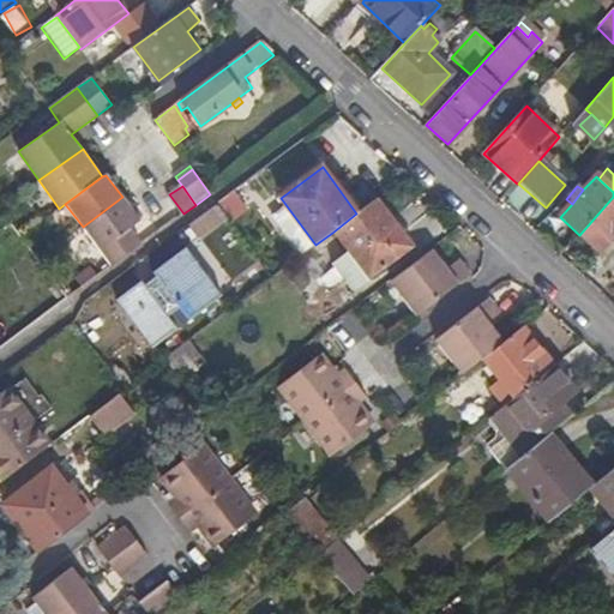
[(250,211),(235,192),(218,204),(233,223),(250,211)]
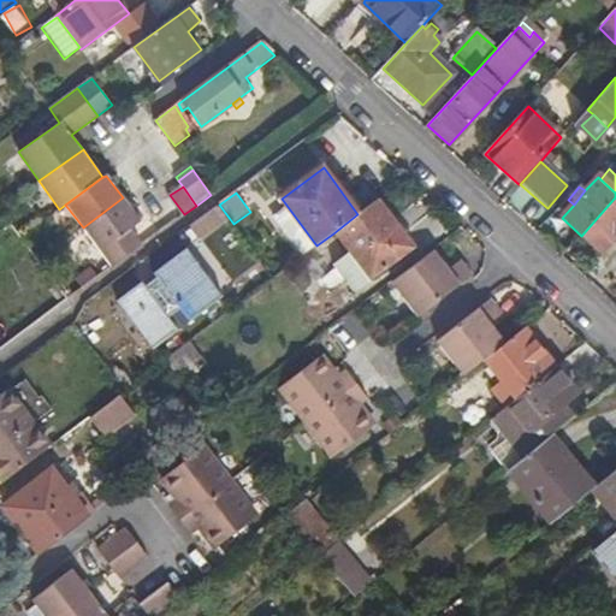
[(112,267),(141,247),(130,230),(140,221),(123,197),(83,227),(112,267)]
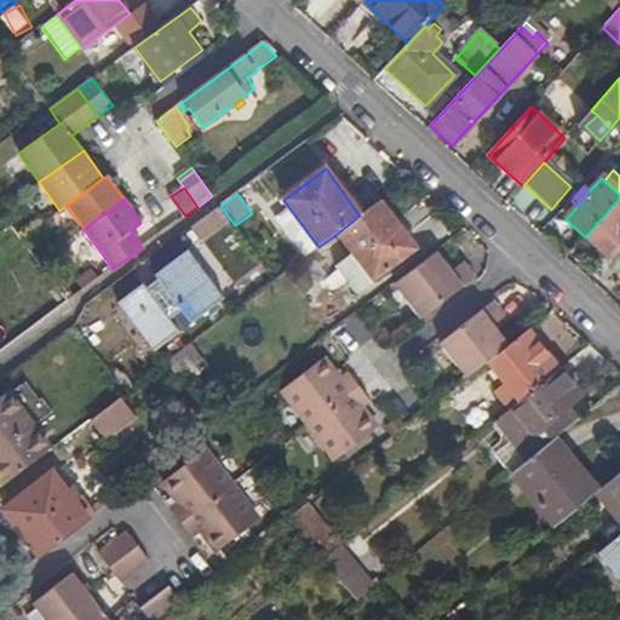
[(619,199),(585,237),(604,256),(619,239),(619,199)]
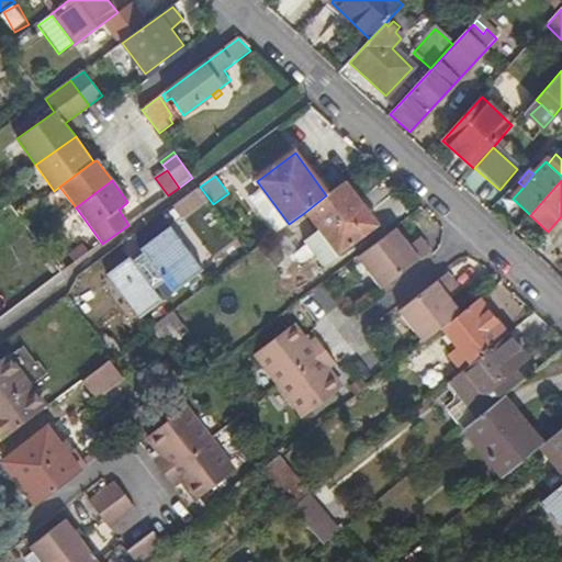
[(377,226),(344,182),(326,195),(304,213),(318,231),(303,242),(319,266),(336,254),(337,257),(377,226)]
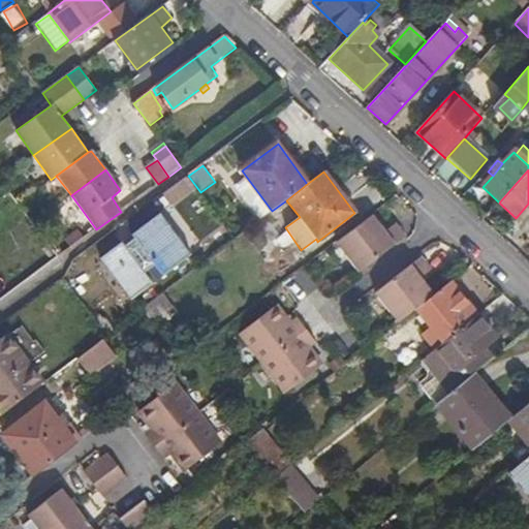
[(121,243),(102,257),(131,299),(151,284),(144,274),(155,266),(162,276),(189,256),(159,215),(133,235),(134,237),(123,246),(121,243)]
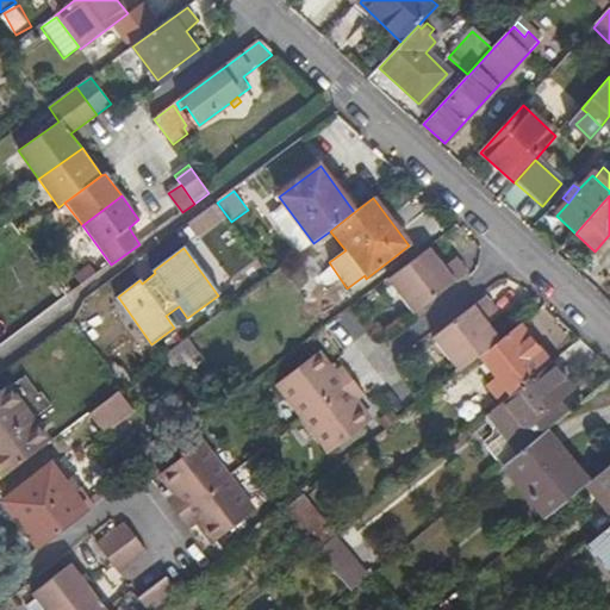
[(442,268),(427,250),(385,282),(411,316),(466,275),(453,260),(442,268)]
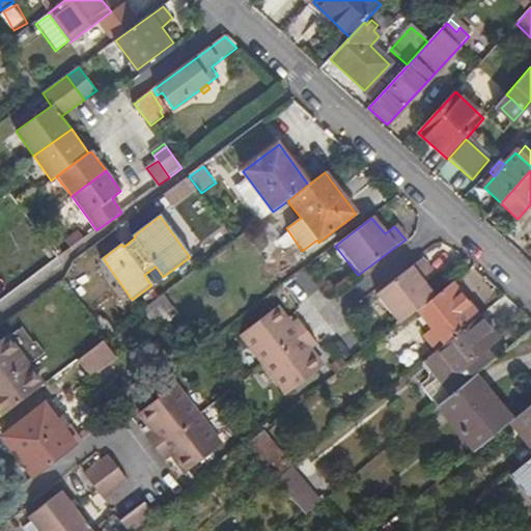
[(304,253),(318,243),(317,240),(302,251),(304,253)]
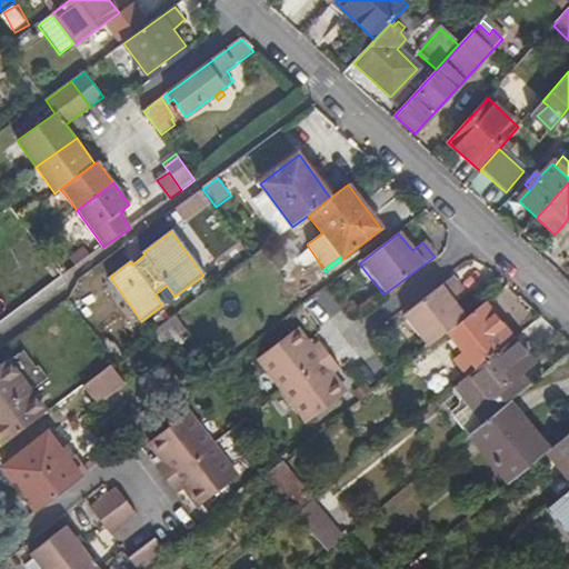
[(446,333),(463,319),(451,301),(461,292),(451,280),(401,317),(426,350),(446,333)]
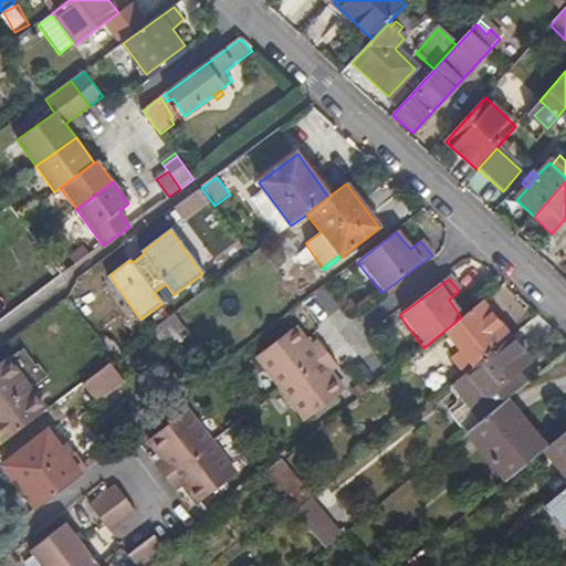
[(506,339),(479,304),(461,317),(443,332),(459,354),(471,368),(506,339)]
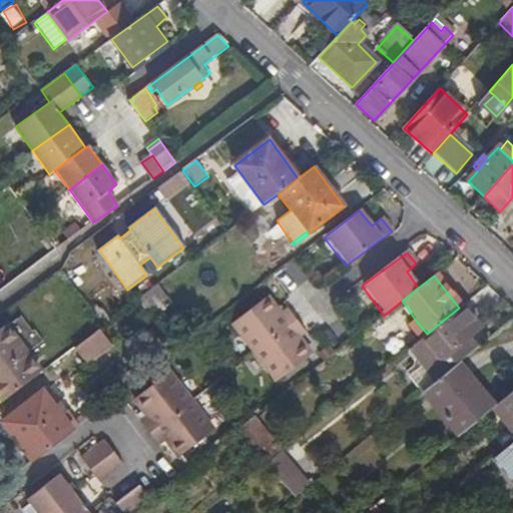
[(166,297),(157,285),(137,299),(146,312),(166,297)]
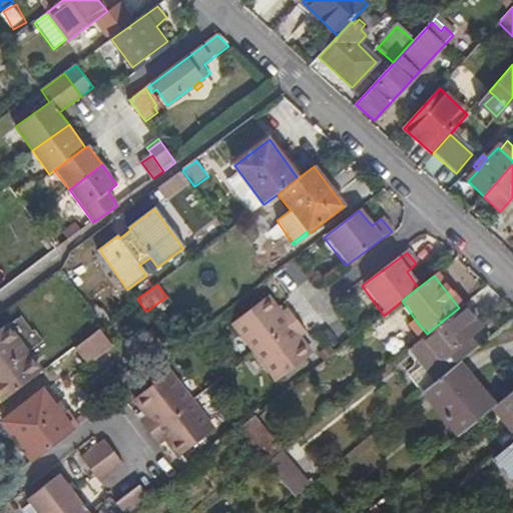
[(229,327),(251,354),(292,322),(284,312),(277,316),(265,300),(229,327)]
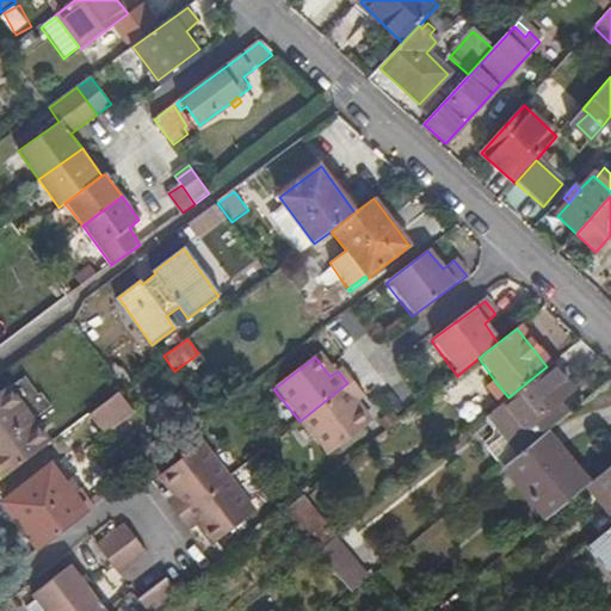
[(486,417),(516,457),(544,433),(560,420),(550,407),(555,403),(568,393),(547,366),(508,397),(499,406),(486,417)]
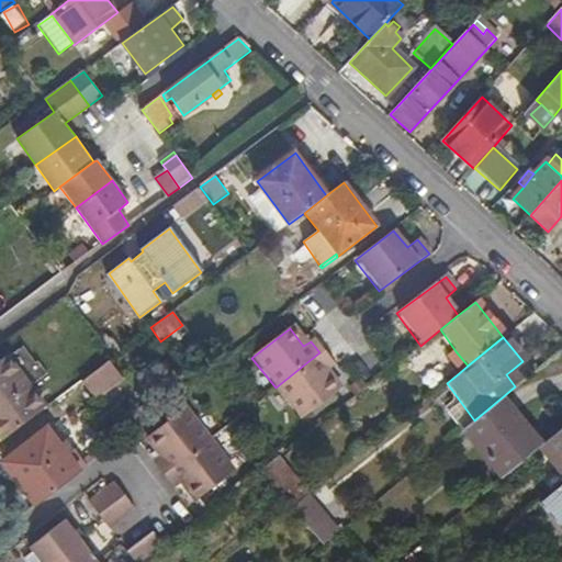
[(468,366),(456,351),(448,358),(459,373),(468,366)]
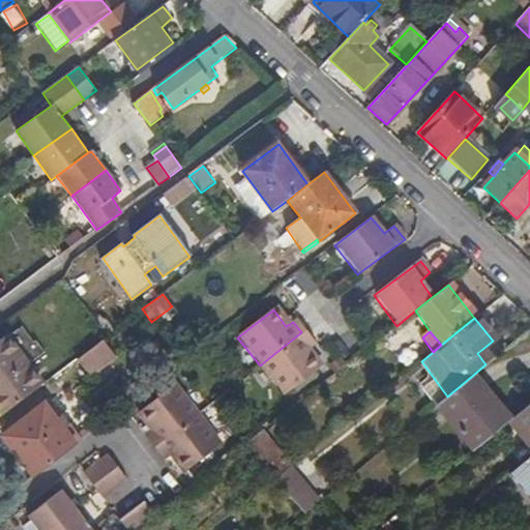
[(301,332),(260,365),(283,396),(319,370),(306,352),(313,347),(301,332)]
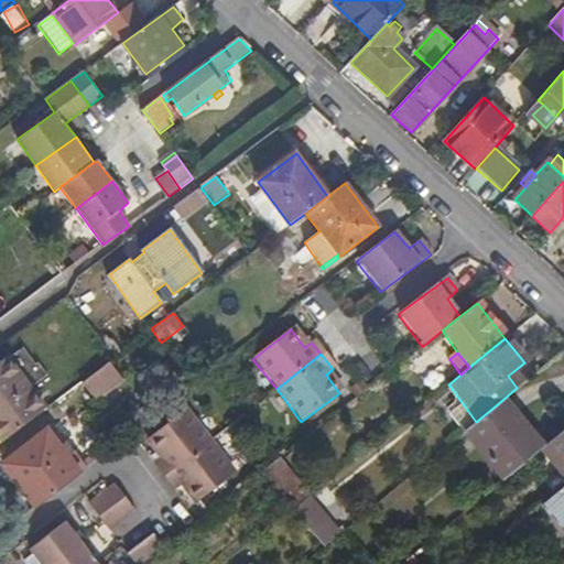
[(0,441),(39,412),(0,359),(0,441)]
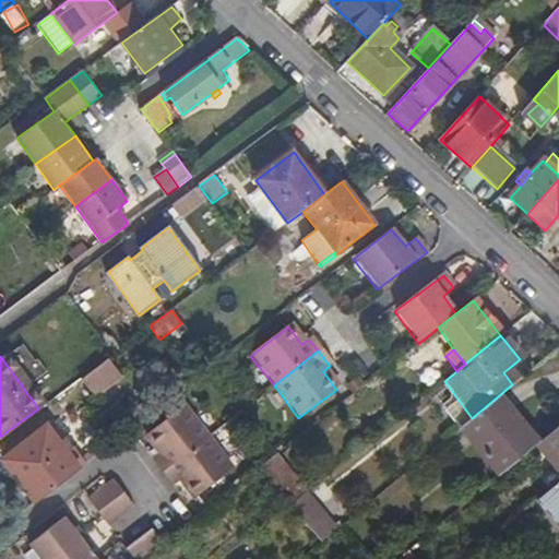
[(121,378),(108,359),(82,380),(95,396),(121,378)]
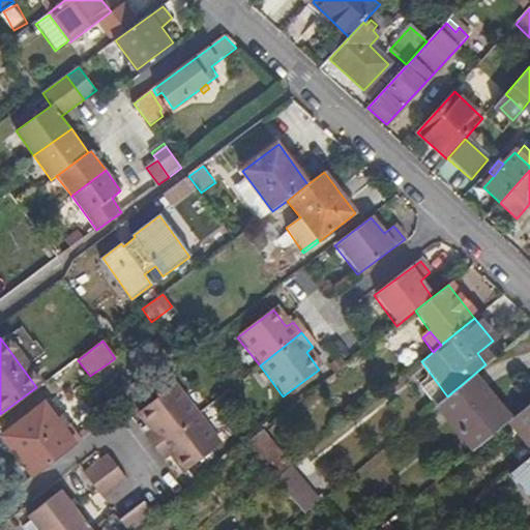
[(491,360),(481,350),(477,353),(486,364),(488,362),(491,360)]
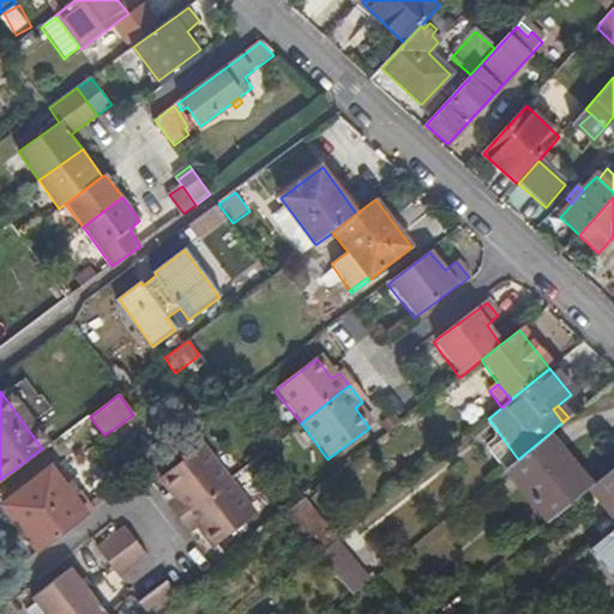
[(507,469),(549,522),(587,491),(572,475),(577,470),(547,435),(518,459),(507,469)]
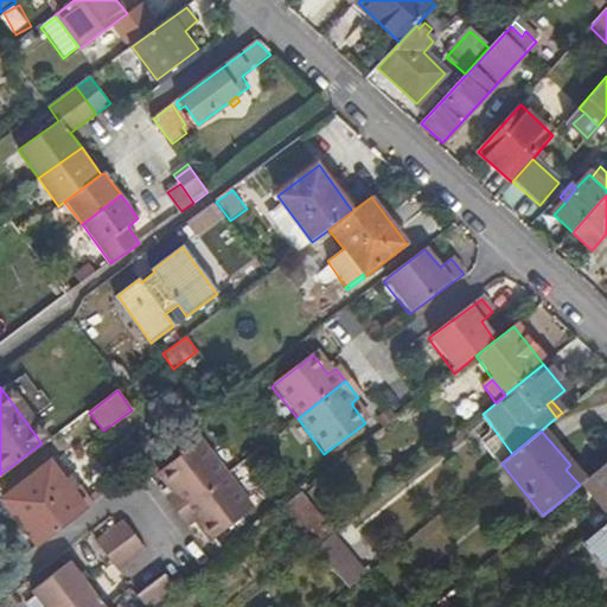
[(161,503),(173,517),(222,478),(195,445),(154,475),(170,496),(161,503)]
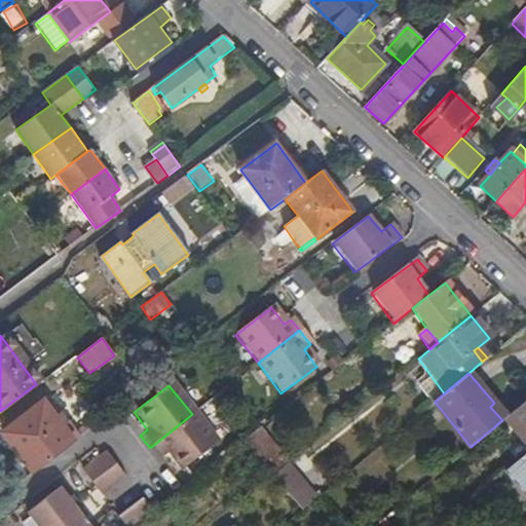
[(525,401),(505,418),(525,440),(525,401)]
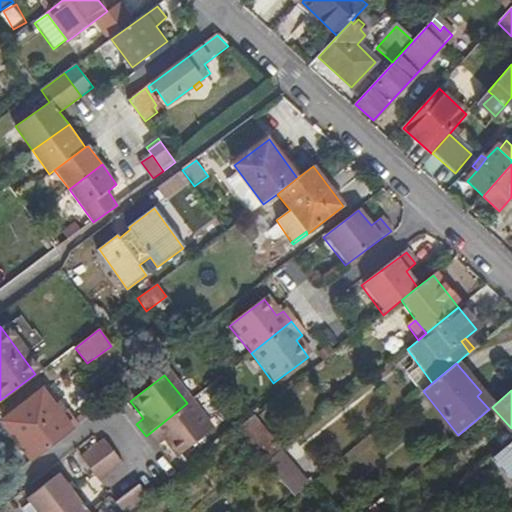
[(31,461),(75,427),(65,411),(59,415),(42,392),(8,417),(17,431),(13,435),(31,461)]
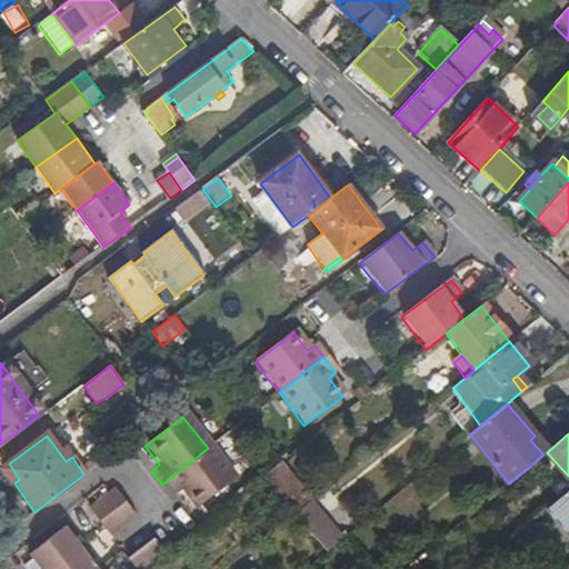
[(208,448),(162,485),(172,498),(180,491),(195,509),(232,480),(208,448)]
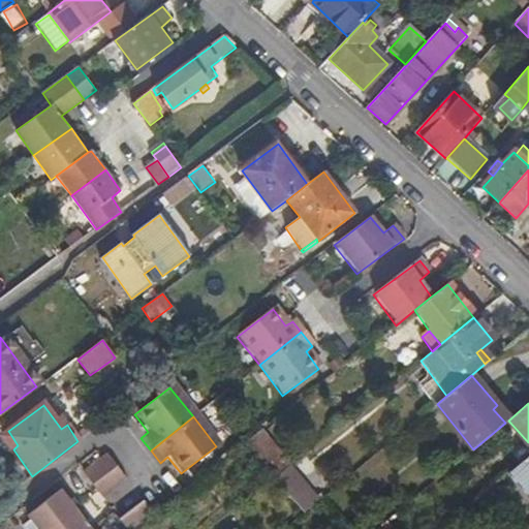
[(2,435),(13,449),(18,445),(8,431),(2,435)]
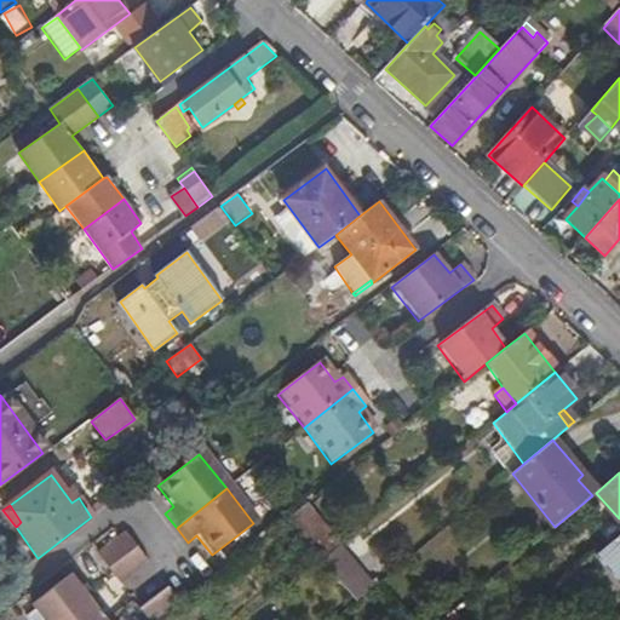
[(319,563),(336,550),(302,507),(286,520),(319,563)]
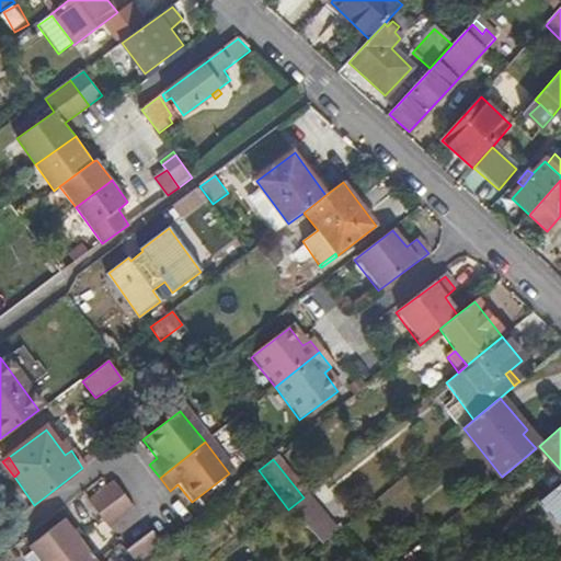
[(560,483),(542,500),(560,523),(560,483)]
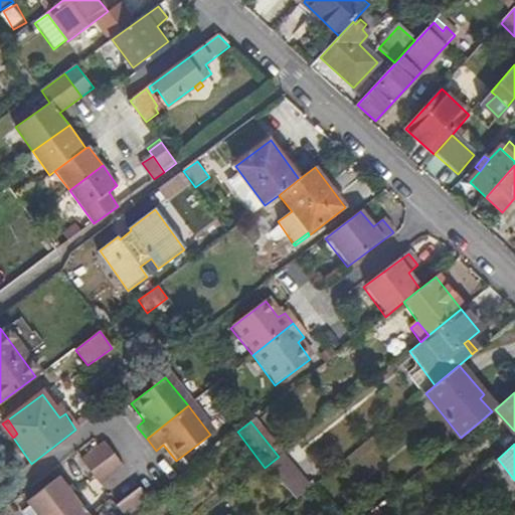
[(86,475),(109,457),(100,446),(76,464),(86,475)]
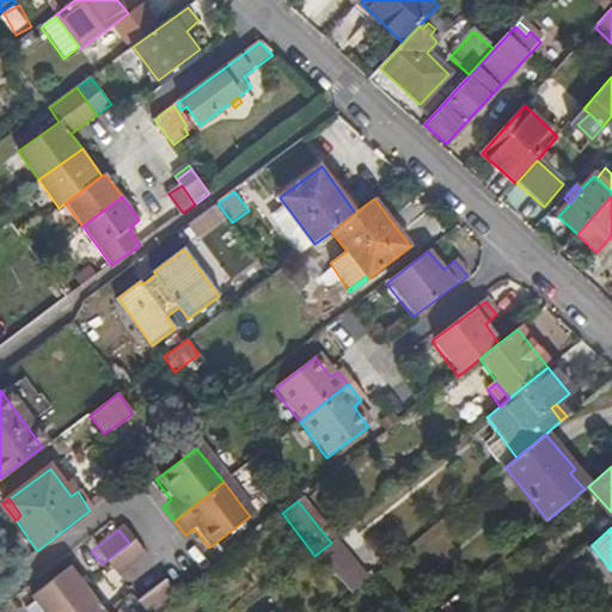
[(140,557),(129,543),(102,564),(109,574),(114,579),(140,557)]
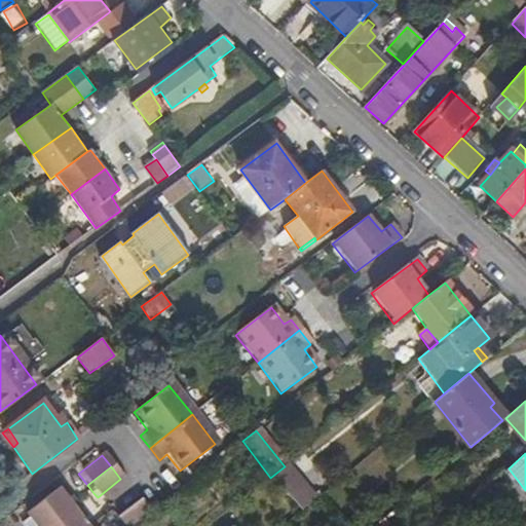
[(285,466),(270,478),(298,515),(314,502),(285,466)]
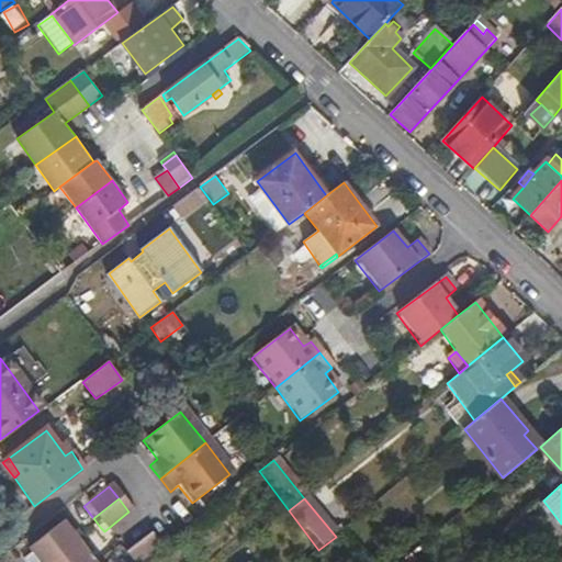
[(539,515),(534,508),(528,514),(534,519),(539,515)]
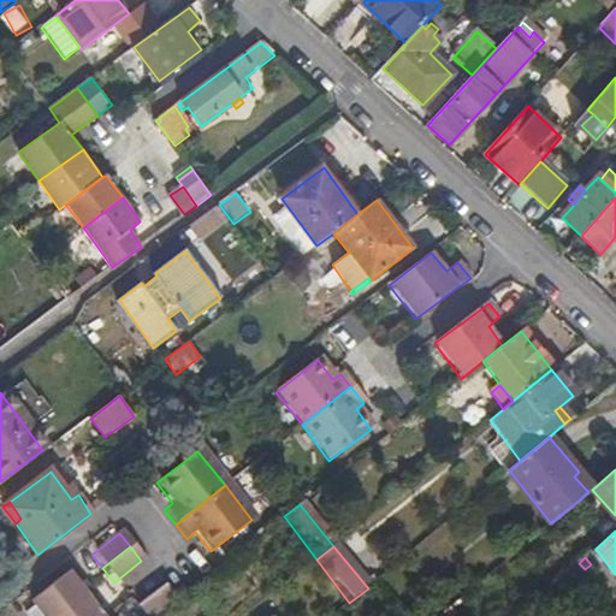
[(35,615),(59,615),(84,597),(63,570),(24,600),(35,615)]
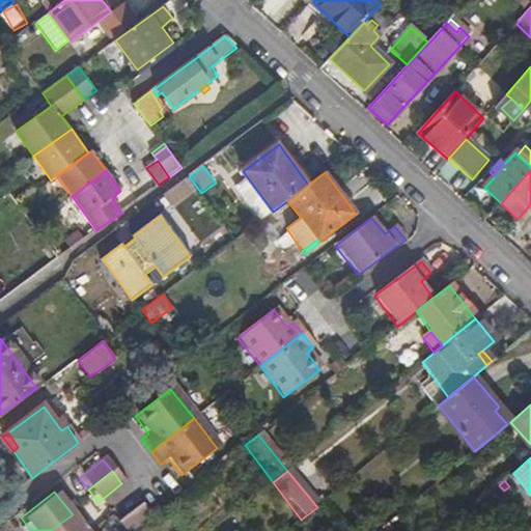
[(120,530),(133,530),(149,519),(140,507),(116,525),(120,530)]
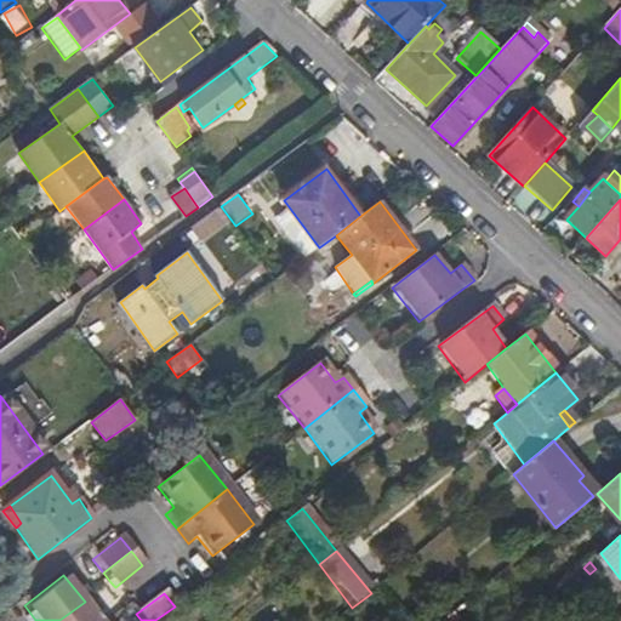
[(98,620),(85,602),(60,620),(98,620)]
